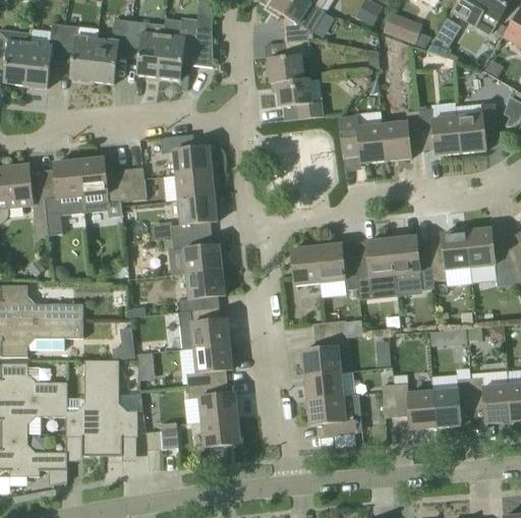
[(181,18),(181,25),(165,23),(165,24),(159,77),(181,79),(183,56),(194,57),(196,33),(213,35),(213,15),(217,0),(199,0),(196,20),(181,18)]
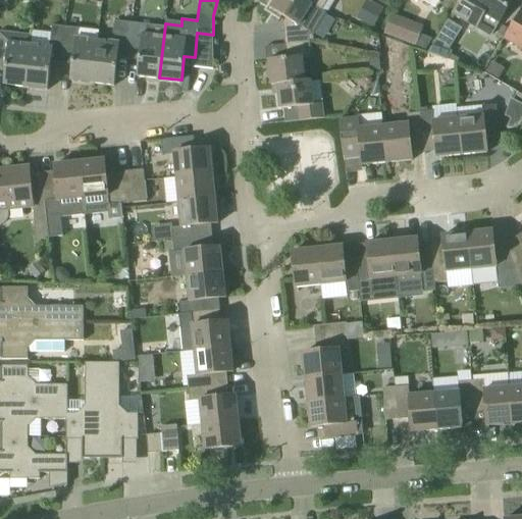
[(282,20),(285,42),(310,40),(314,41),(313,32),(326,11),(322,8),(312,2),(312,3),(306,0),(273,0),(270,6),(285,15),(282,20)]
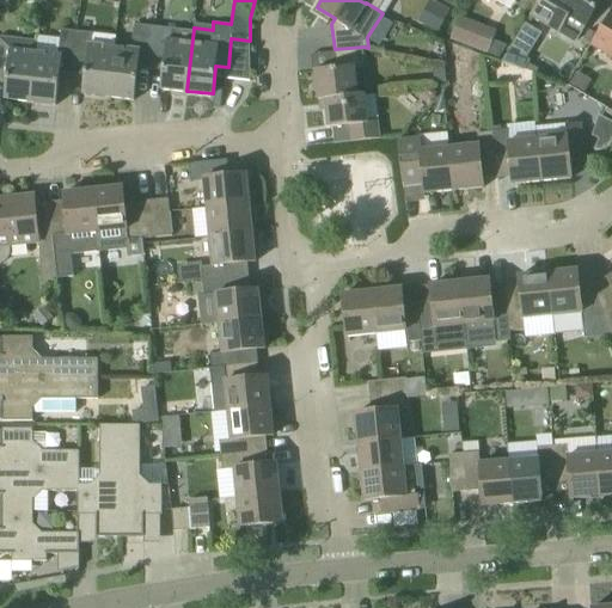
[(359,0),(366,4),(366,2),(378,10),(383,0),(359,0)]
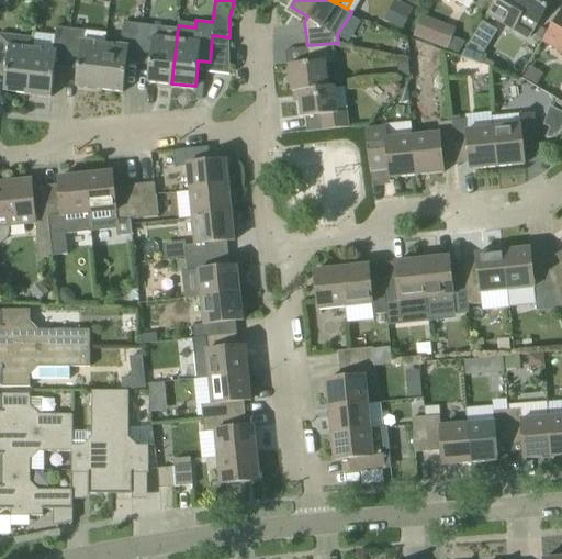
[(384,19),(403,24),(409,3),(397,0),(389,0),(384,19)]
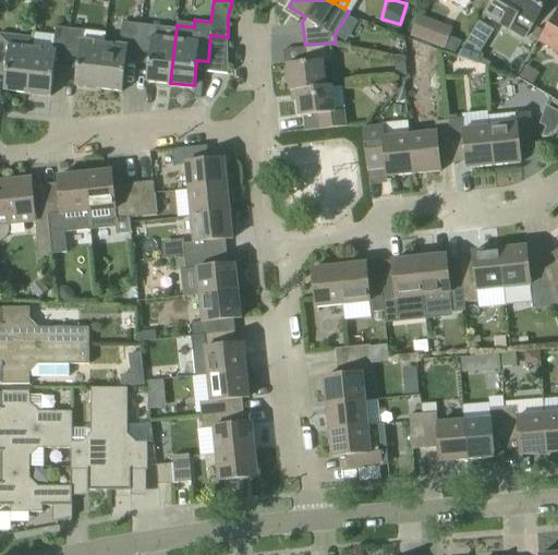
[(526,33),(533,22),(545,0),(489,0),(483,11),(509,27),(511,24),(526,33)]
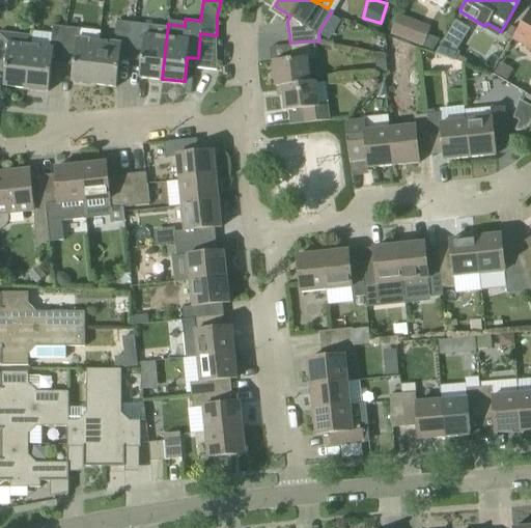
[(512,36),(530,48),(530,5),(530,6),(512,36)]
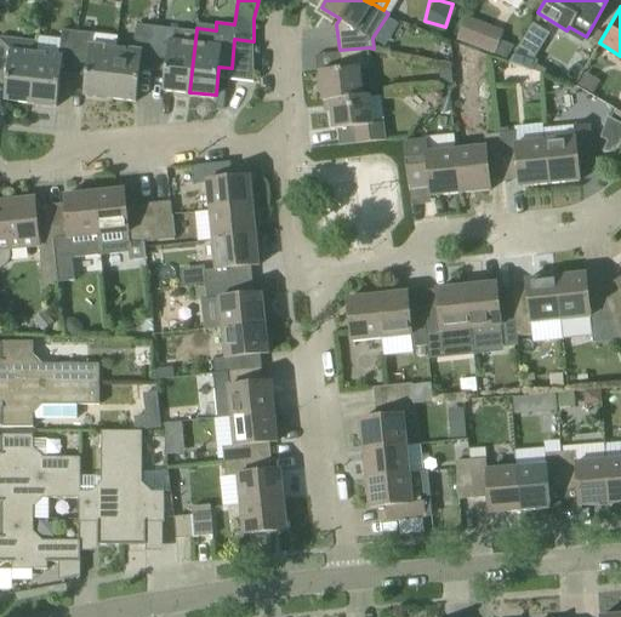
[(466,13),(456,36),(494,51),(503,28),(466,13)]
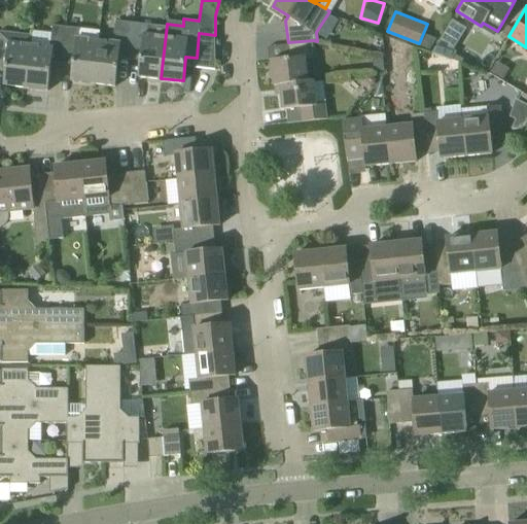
[(452,18),(438,40),(432,51),(453,57),(457,49),(454,48),(467,26),(452,18)]
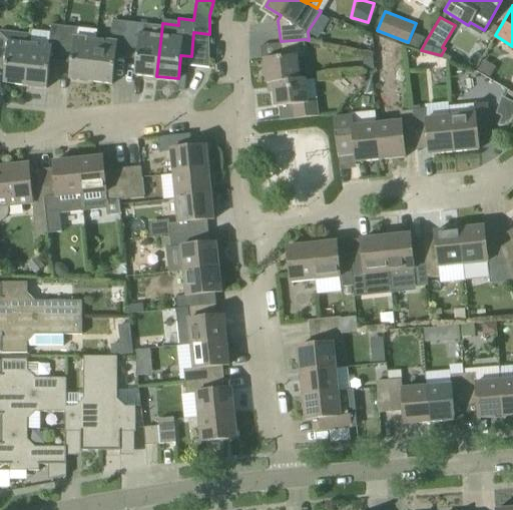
[(116,48),(126,49),(130,20),(112,18),(109,39),(95,38),(90,79),(112,82),(116,48)]
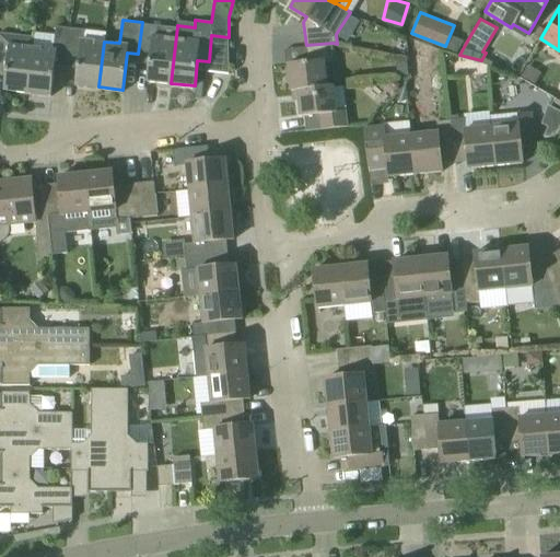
[(147,80),(171,83),(177,26),(142,22),(138,54),(150,55),(147,80)]
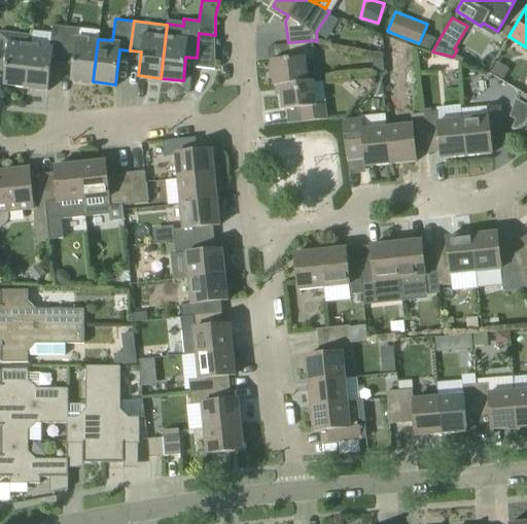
[(53,54),(63,55),(67,25),(53,24),(50,45),(31,43),(26,86),(48,89),(53,54)]
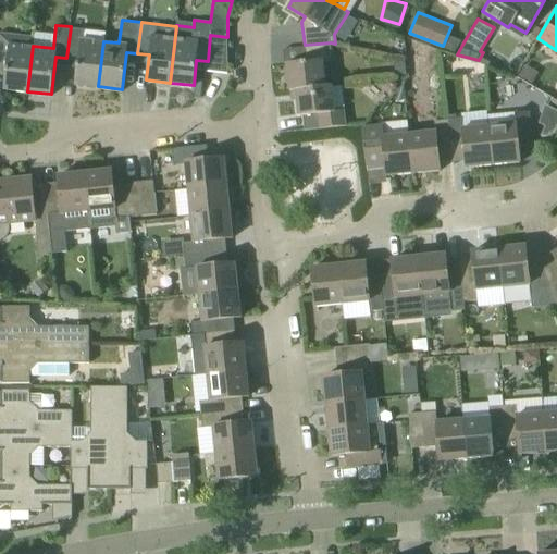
[(98,86),(103,41),(106,31),(85,28),(71,26),(66,58),(77,59),(75,84),(98,86)]
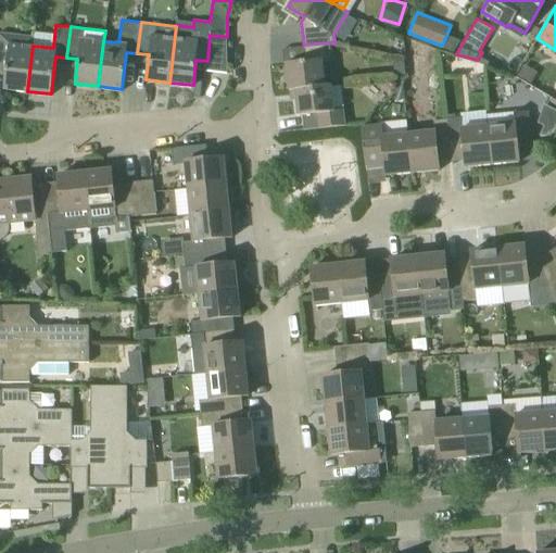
[(27,91),(33,46),(34,36),(0,32),(0,70),(5,71),(3,88),(27,91)]
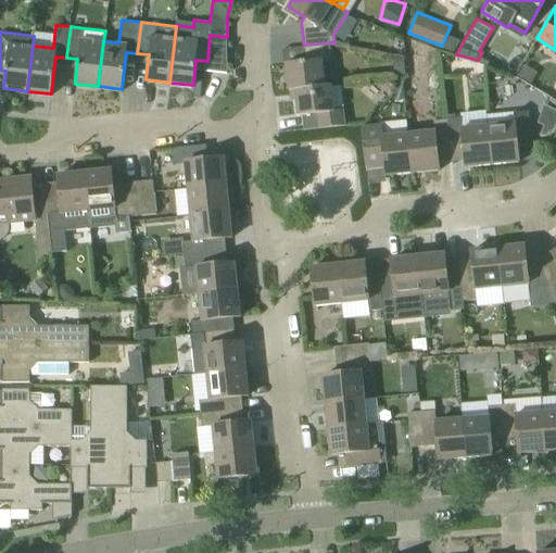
[(289,89),(295,88),(325,85),(321,60),(331,59),(330,42),(304,45),(305,60),(286,62),(289,89)]
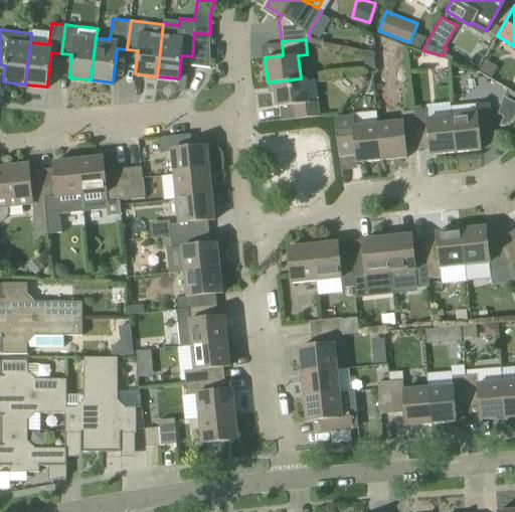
[(373,52),(362,53),(363,66),(374,65),(373,52)]
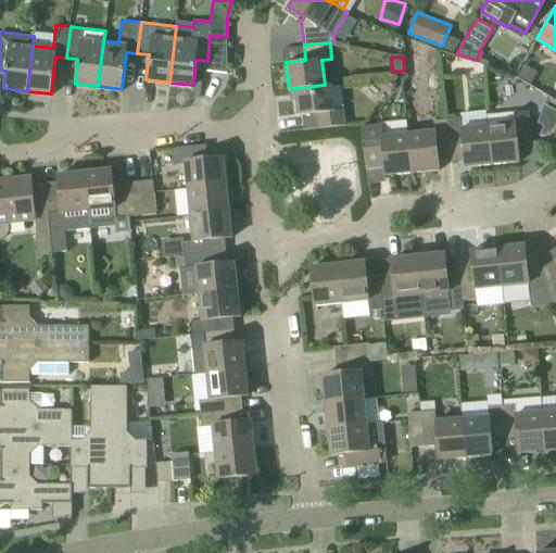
[(331,84),(325,85),(295,88),(298,114),(302,113),(304,128),(344,124),(343,109),(333,109),(331,84)]
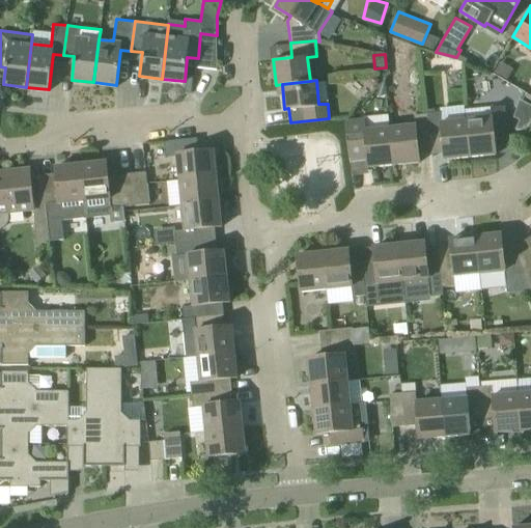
[(516,129),(528,129),(530,122),(530,103),(521,99),(514,116),(521,119),(516,129)]
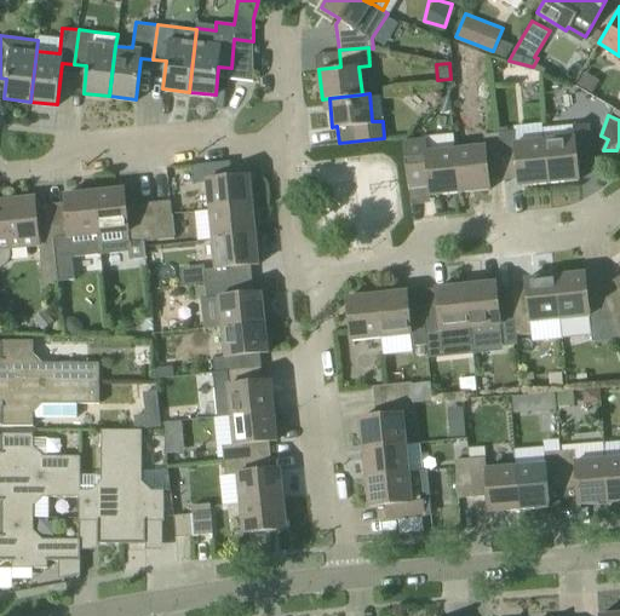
[(574,134),(544,138),(549,182),(579,178),(577,162),(592,160),(589,122),(573,124),(574,134)]
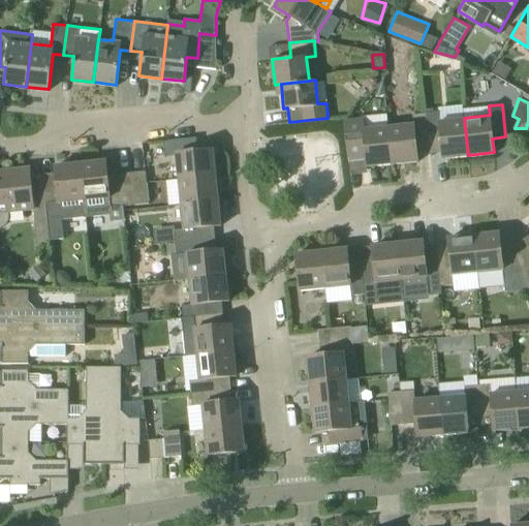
[(442,158),(468,155),(464,118),(439,121),(438,111),(425,112),(429,145),(441,144),(442,158)]
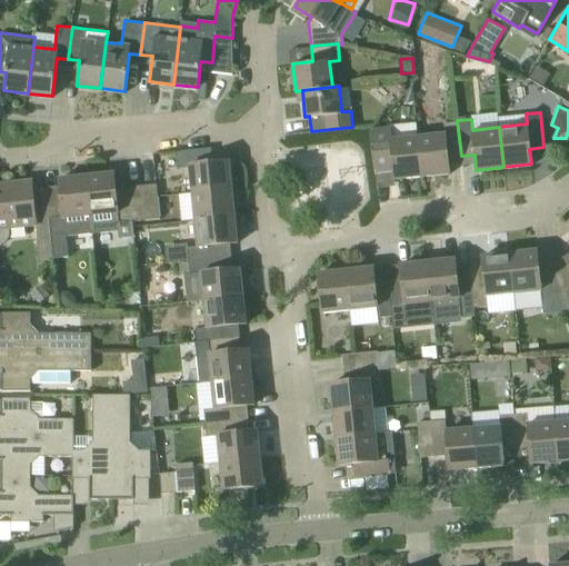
[(461,156),(457,120),(443,122),(445,132),(418,136),(421,176),(449,172),(448,157),(461,156)]
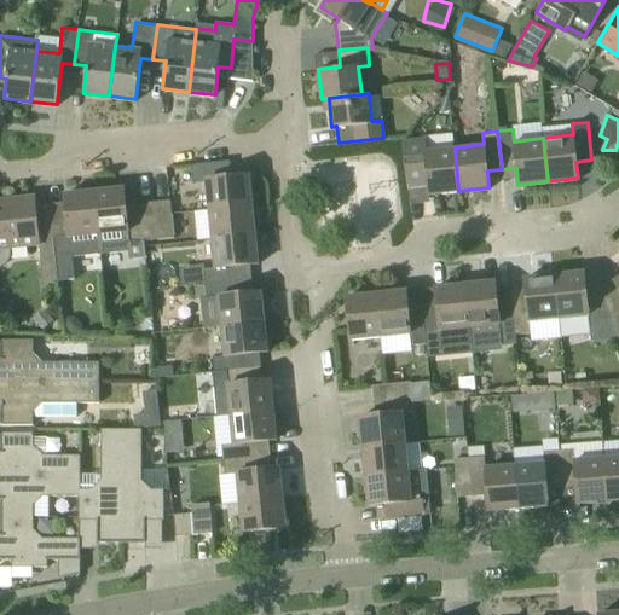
[(424,138),(403,140),(409,198),(410,198),(409,189),(428,186),(429,193),(458,191),(455,148),(426,150),(424,138)]
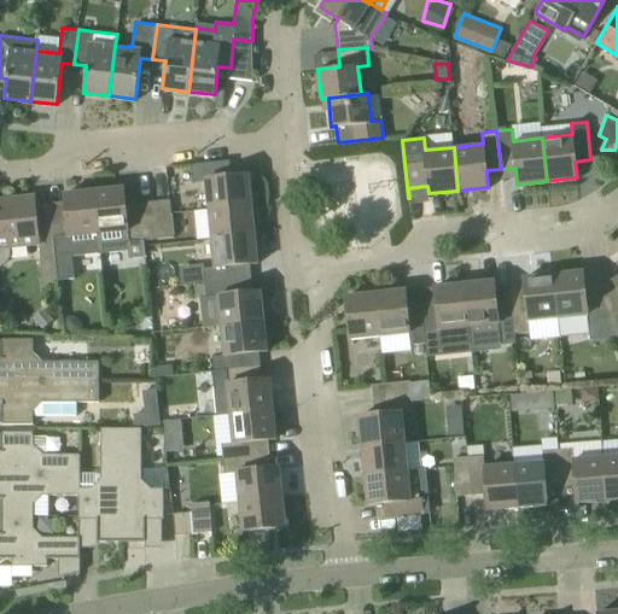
[(205,177),(209,208),(251,203),(249,174),(205,177)]
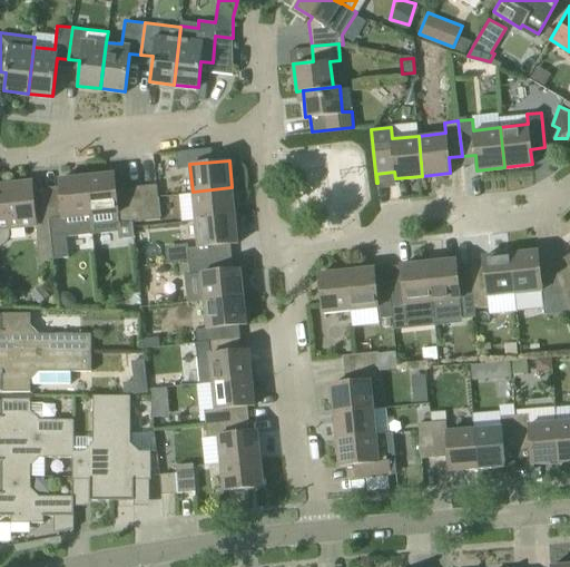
[(133,221),(129,186),(116,187),(114,172),(87,175),(90,215),(92,233),(94,233),(94,231),(120,227),(120,222),(133,221)]
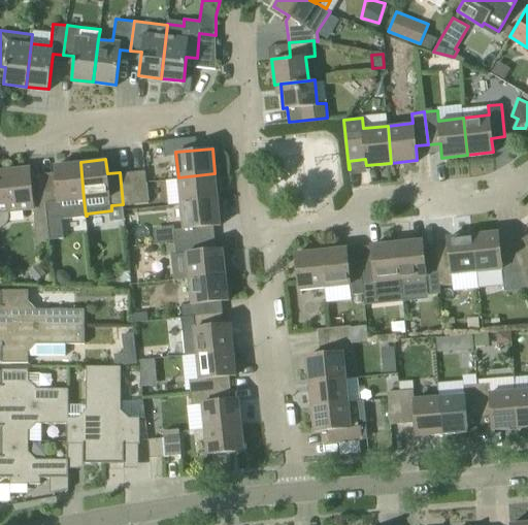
[(84,199),(80,162),(55,164),(56,178),(43,179),(46,212),(60,211),(59,201),(84,199)]
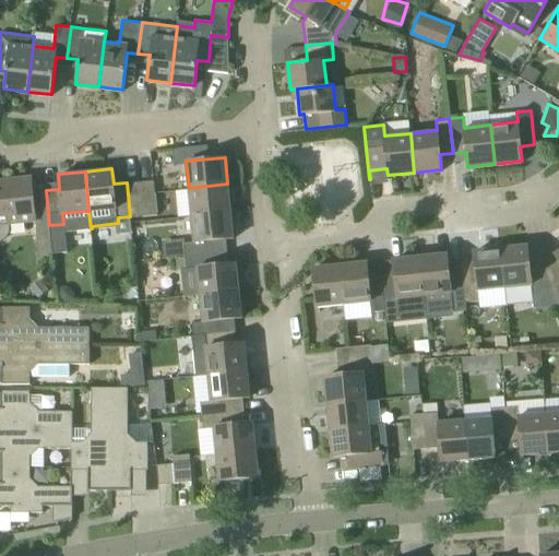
[(9,222),(24,221),(35,220),(38,253),(52,252),(49,225),(46,190),(33,191),(32,177),(0,179),(0,239),(2,238),(4,237),(7,236),(8,234),(9,233),(9,231),(10,228),(9,222)]
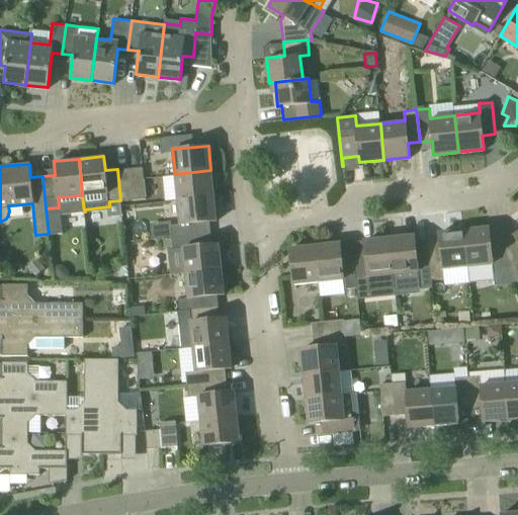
[(130,167),(133,198),(146,197),(143,166),(130,167)]
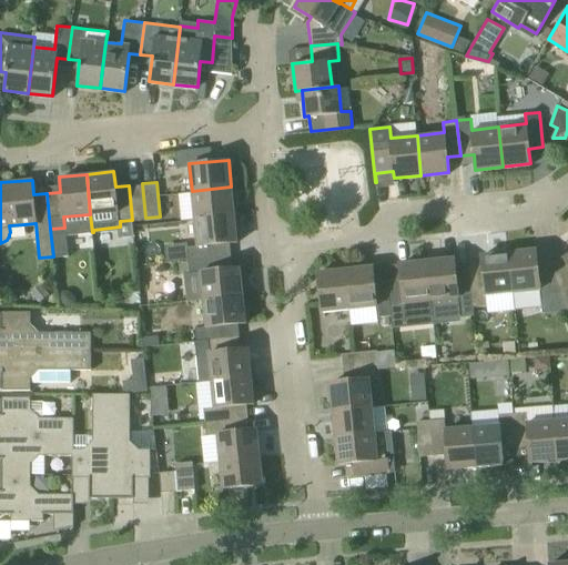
[(145,218),(142,183),(129,185),(132,220),(145,218)]
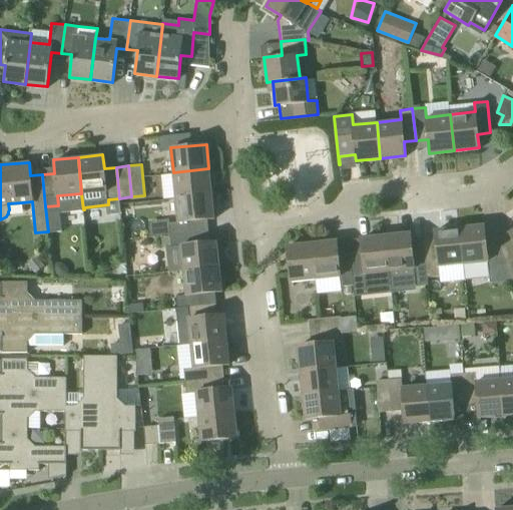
[(175,196),(211,192),(208,168),(173,172),(175,196)]
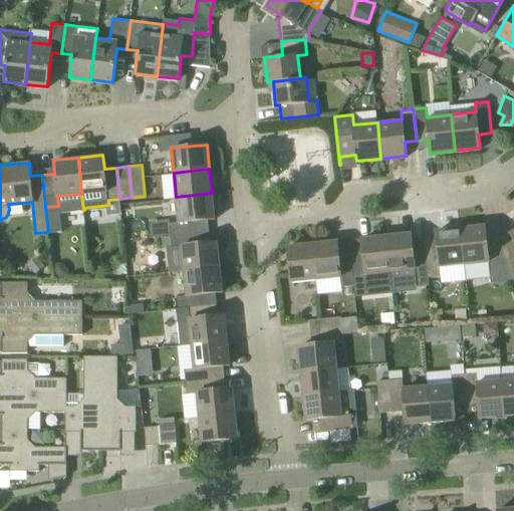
[(169,222),(170,234),(202,231),(201,219),(215,218),(212,193),(176,197),(179,221),(169,222)]
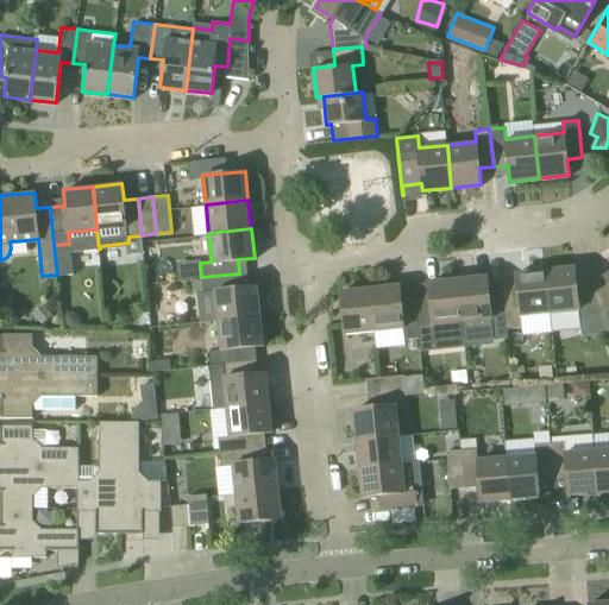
[(575,266),(545,269),(550,312),(578,309),(581,334),(608,331),(597,300),(578,301),(575,266)]
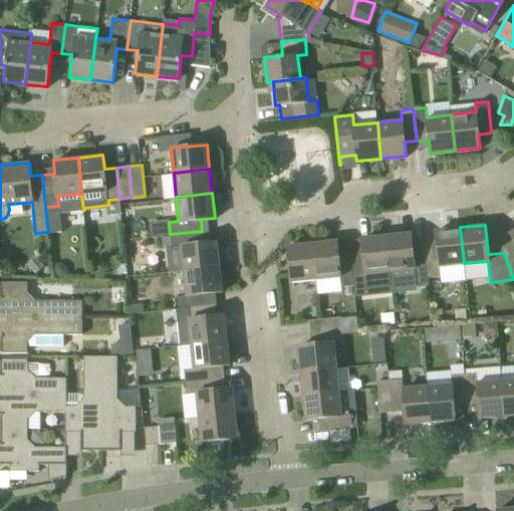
[(464,263),(460,227),(435,230),(437,243),(425,245),(428,277),(440,275),(439,266),(464,263)]
